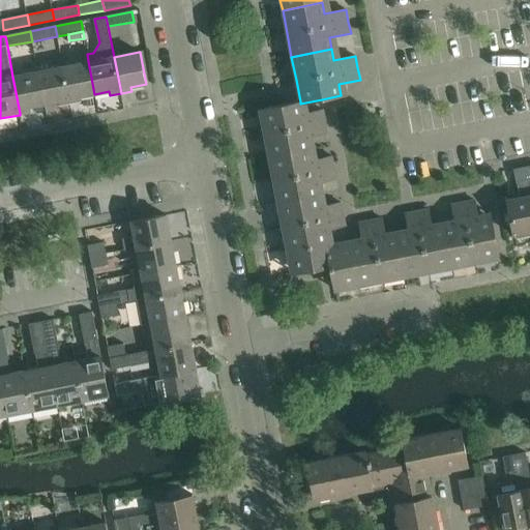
[(88,61),(63,66),(70,104),(81,101),(80,97),(94,94),(88,61)]
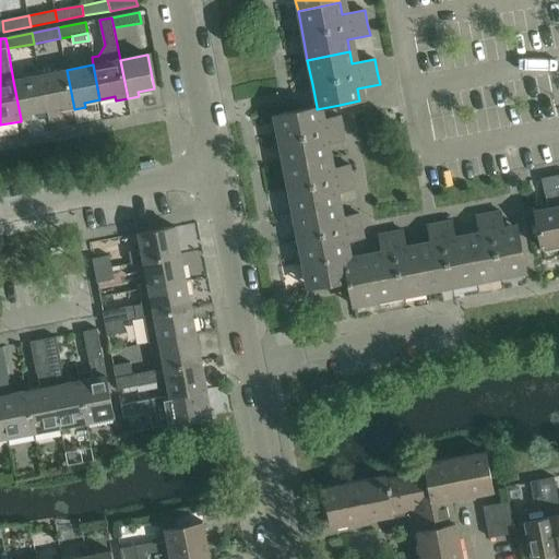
[(67,70),(40,75),(47,110),(62,107),(62,111),(74,109),(67,70)]
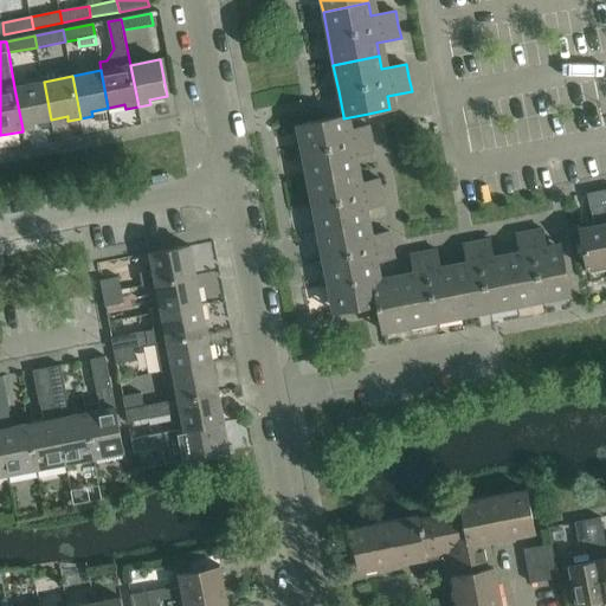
[(44,82),(14,88),(23,129),(34,127),(34,122),(51,120),(44,82)]
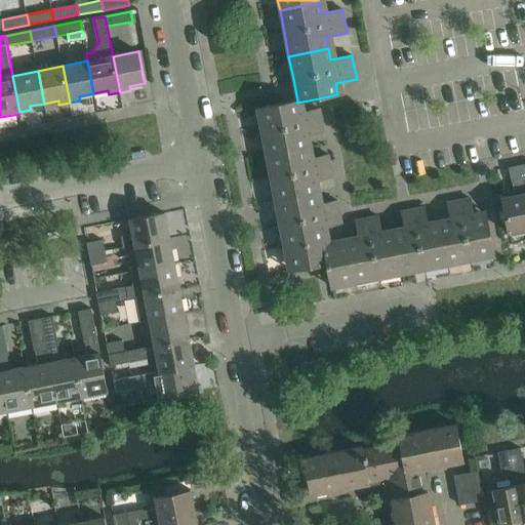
[(297,101),(256,109),(261,132),(266,156),(307,148),(305,136),(325,132),(323,120),(321,109),(299,113),(297,103),(297,101)]
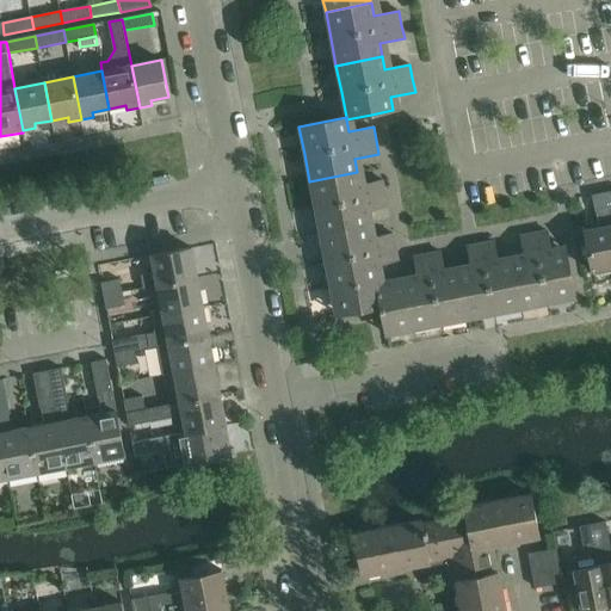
[(357,172),(309,181),(315,208),(320,235),(368,226),(365,213),(389,208),(387,195),(384,181),(359,185),(357,172)]
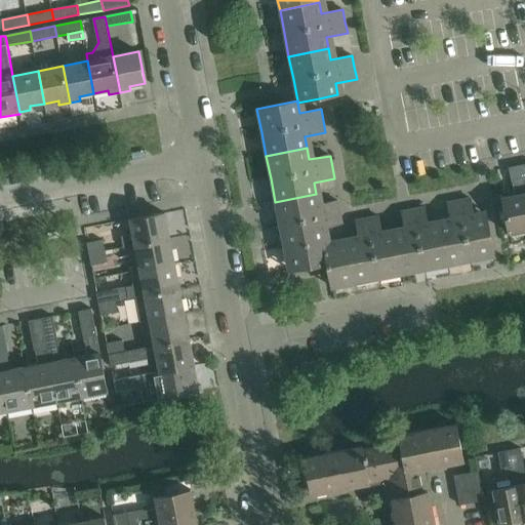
[(516,195),(503,197),(511,234),(524,230),(524,177),(523,166),(510,168),(513,182),(516,195)]
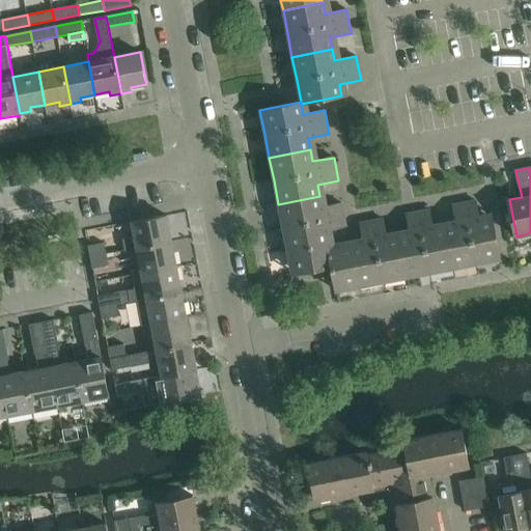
[(319,196),(278,204),(282,226),(287,248),(291,273),(330,266),(333,266),(330,251),(328,241),(326,229),(345,226),(346,225),(344,215),(342,203),(322,207),(319,196)]
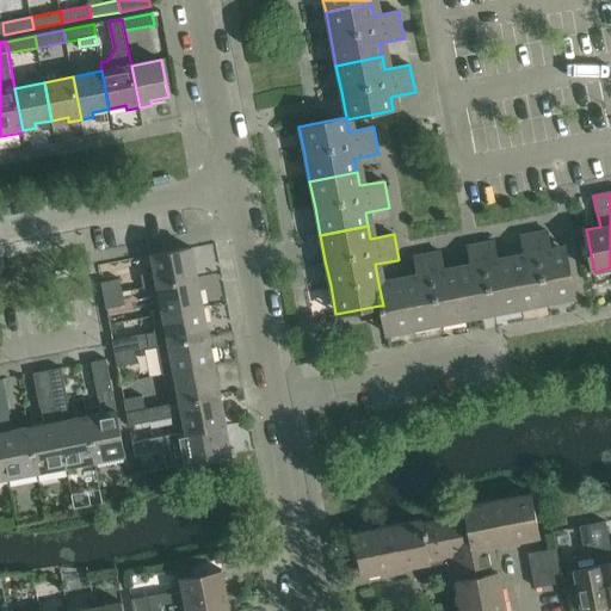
[(526,260),(513,263),(523,309),(549,303),(576,298),(567,252),(554,255),(549,230),(536,233),(522,236),(526,260)]
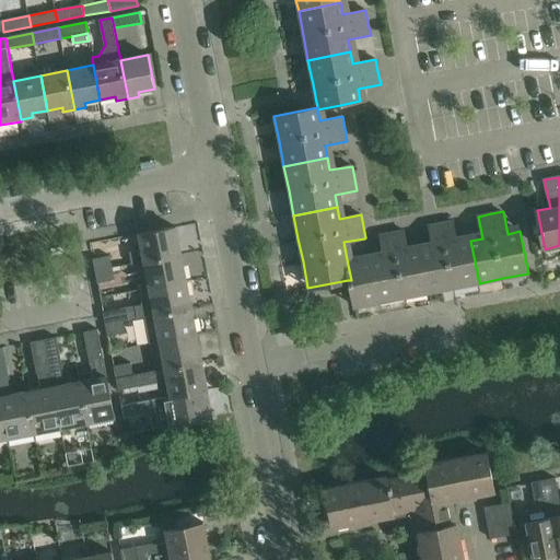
[(434,248),(421,251),(430,292),(454,288),(479,283),(470,241),(458,244),(454,221),(442,223),(430,225),(434,248)]
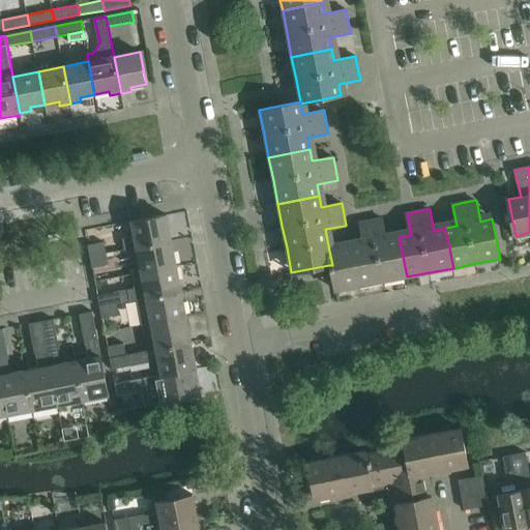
[(135,236),(123,238),(125,251),(137,248),(137,247),(172,241),(167,215),(131,222),(135,236)]
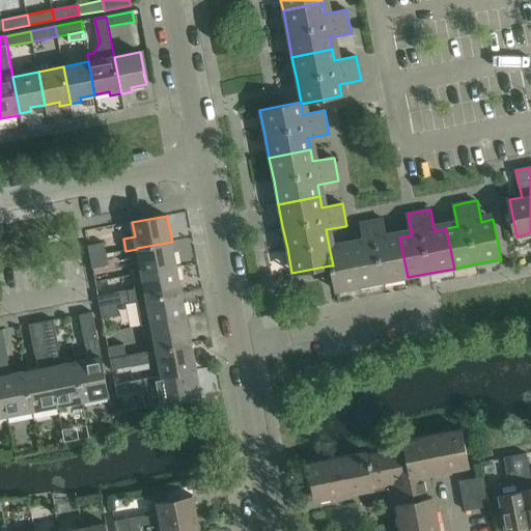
[(365,244),(330,251),(333,266),(330,266),(335,291),(337,291),(385,282),(408,277),(399,238),(388,240),(384,219),(372,221),(361,223),(363,231),(365,244)]
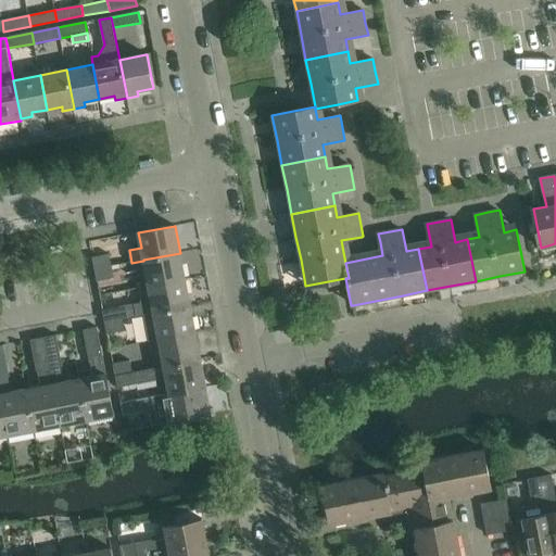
[(180,253),(143,260),(143,261),(149,286),(186,279),(180,253)]
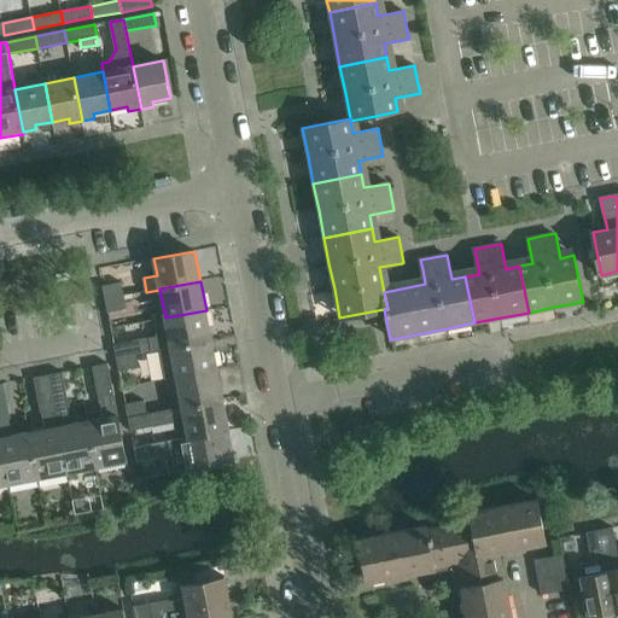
[(103,286),(105,299),(124,296),(122,283),(103,286)]
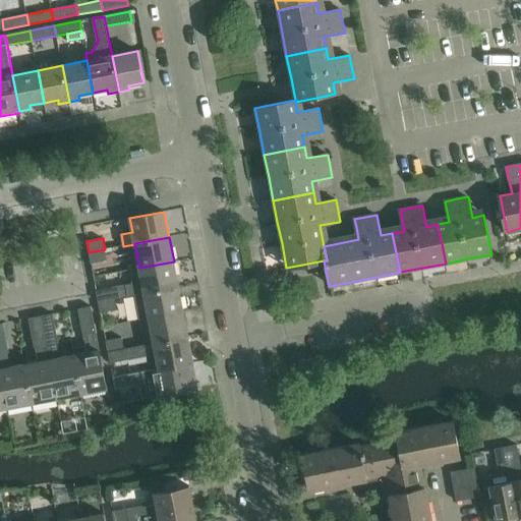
[(105,249),(89,252),(92,264),(107,261),(105,249)]
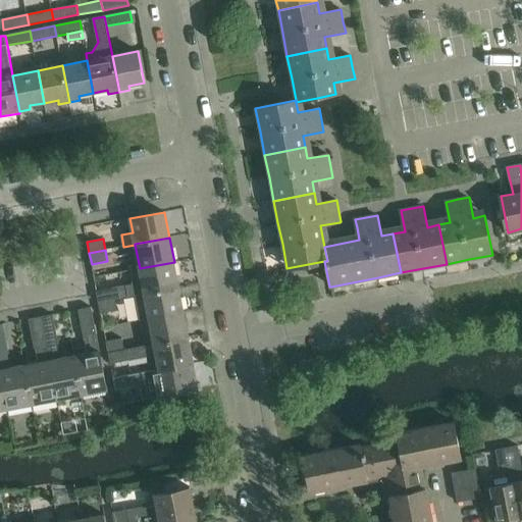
[(112,289),(97,292),(99,303),(114,300),(114,299),(128,297),(145,294),(178,286),(174,262),(140,268),(132,270),(134,281),(131,285),(127,286),(112,289)]
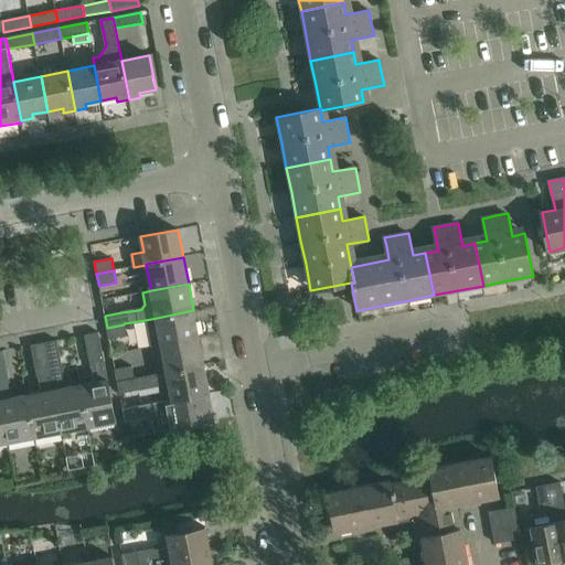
[(193,310),(157,318),(161,344),(199,338),(193,310)]
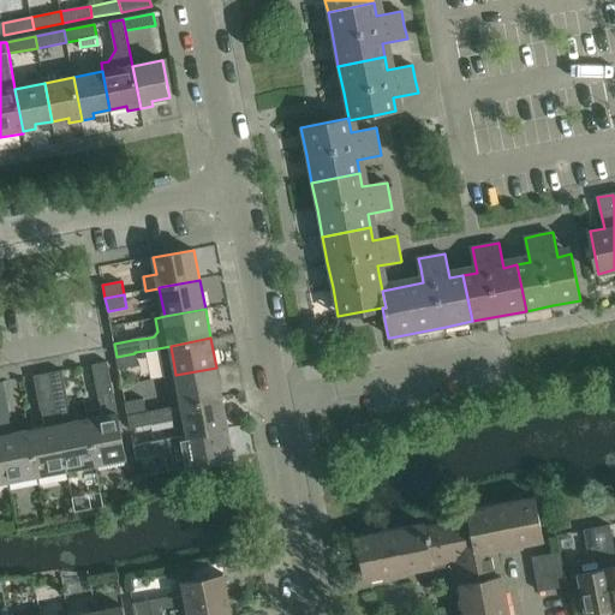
[(135,353),(117,357),(117,360),(119,369),(137,365),(135,353)]
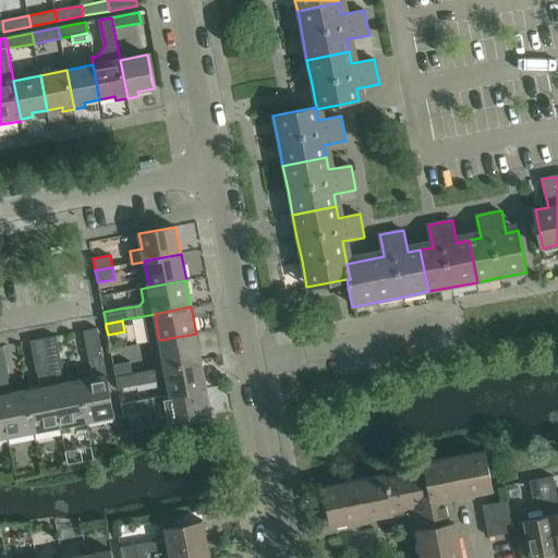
[(94,378),(80,380),(87,422),(114,416),(97,328),(84,331),(89,363),(91,362),(94,378)]
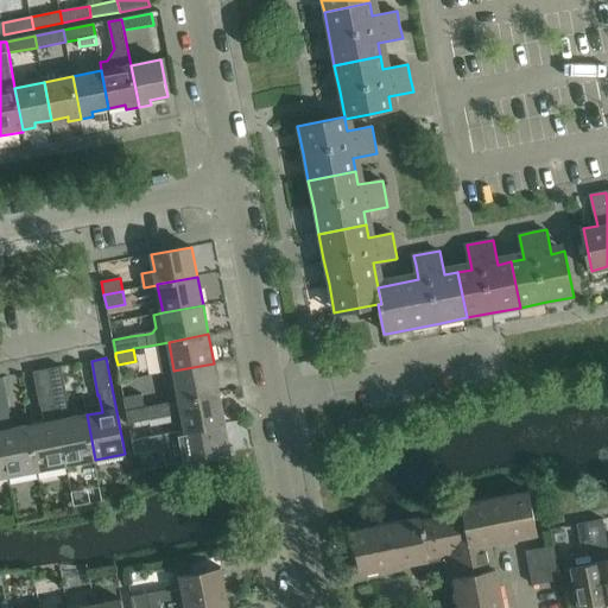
[(214,363),(173,371),(179,399),(179,400),(220,392),(214,363)]
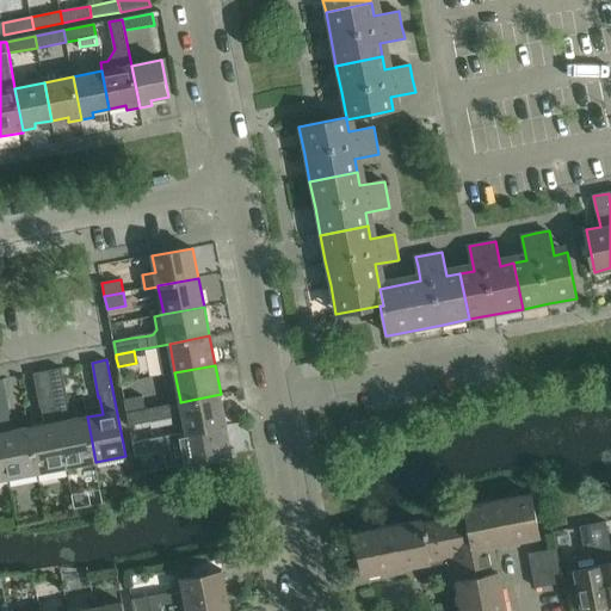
[(62,368),(48,371),(67,467),(96,462),(87,417),(71,420),(67,403),(68,402),(62,368)]
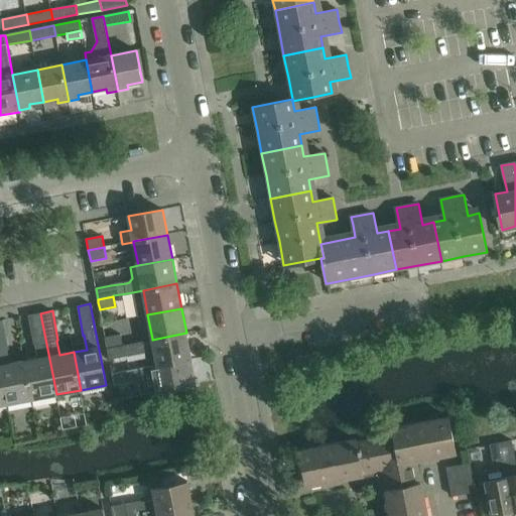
[(38,359),(24,362),(31,399),(56,394),(40,313),(28,315),(34,345),(35,345),(38,359)]
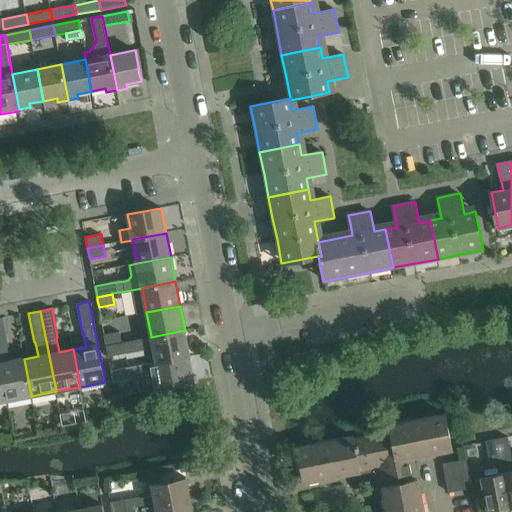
[(3,318),(0,318),(0,365),(7,401),(31,396),(24,359),(10,362),(7,347),(9,347),(3,318)]
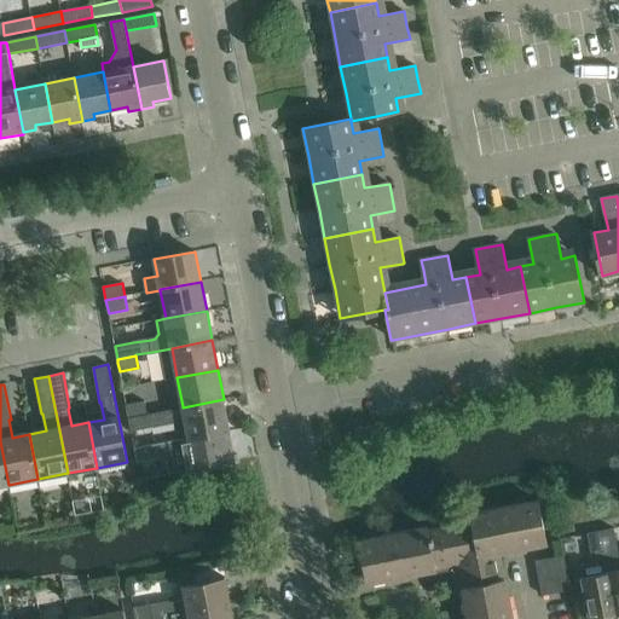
[(148,415),(128,418),(132,432),(152,427),(175,423),(180,426),(183,439),(189,438),(189,439),(229,431),(229,432),(230,432),(224,399),(183,408),(183,406),(148,412),(148,415)]
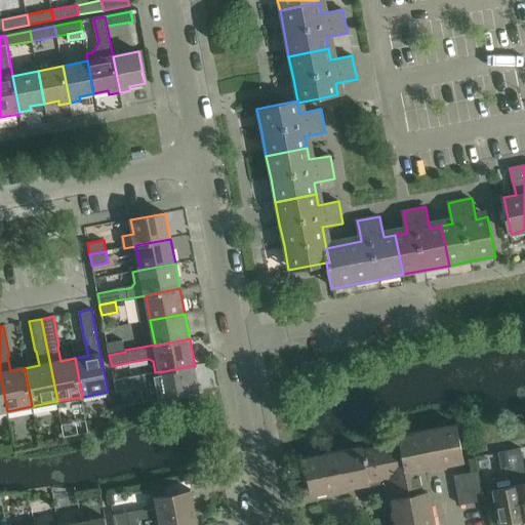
[(123,340),(107,344),(109,355),(125,352),(125,350),(123,340)]
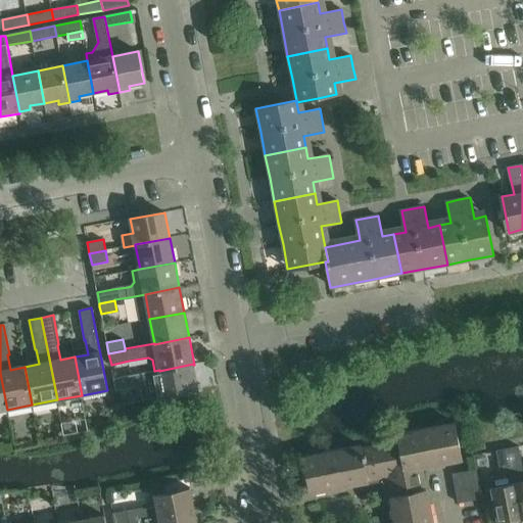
[(159,370),(154,371),(159,397),(198,390),(193,365),(193,364),(159,371),(159,370)]
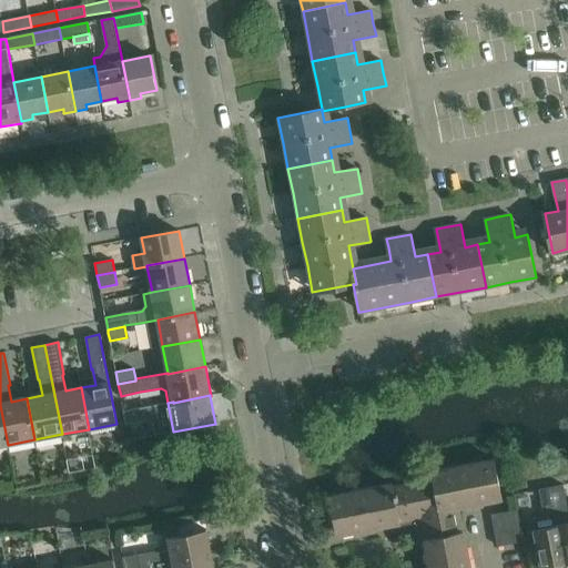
[(392,484),(330,496),(337,535),(356,531),(356,534),(374,530),(374,528),(398,523),(399,526),(418,521),(422,541),(425,540),(429,566),(427,566),(427,567),(470,567),(465,539),(464,531),(463,533),(457,507),(466,506),(467,508),(483,505),(483,503),(501,499),(495,459),(432,472),(433,479),(393,487),(392,484)]
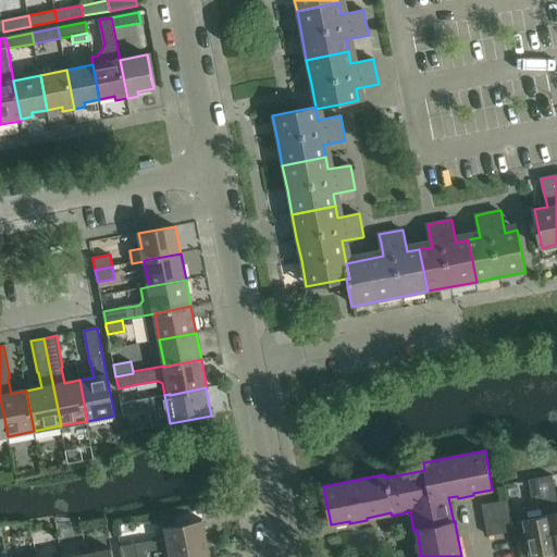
[(553,475),(541,478),(555,553),(556,552),(556,500),(556,497),(553,475)]
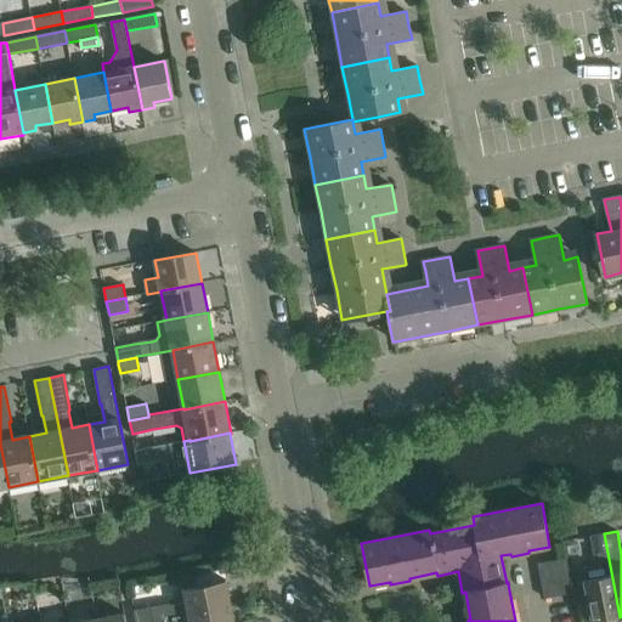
[(584,581),(572,583),(575,592),(576,604),(583,608),(584,621),(610,621),(611,621),(611,620),(620,617),(604,533),(592,536),(591,536),(595,561),(597,565),(582,567),(584,581)]
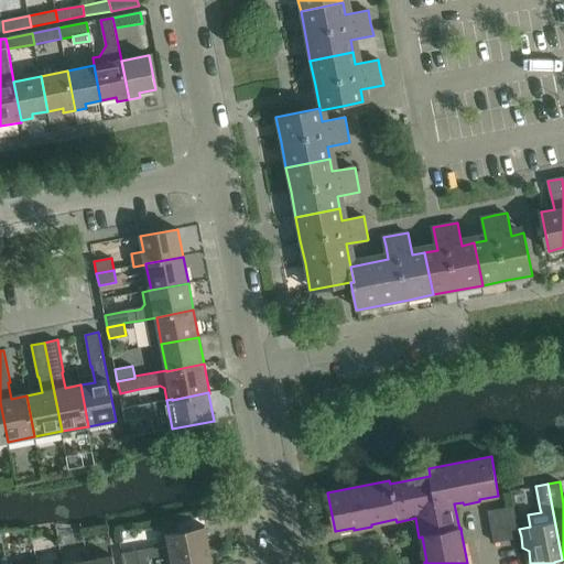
[(514,506),(489,511),(492,530),(495,542),(517,538),(521,537),(519,529),(514,506)]
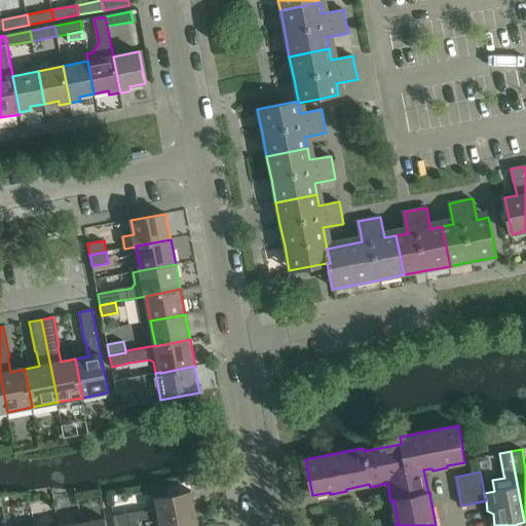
[(127,514),(114,516),(115,525),(126,525),(195,513),(191,491),(156,497),(158,510),(144,512),(144,511),(127,514)]
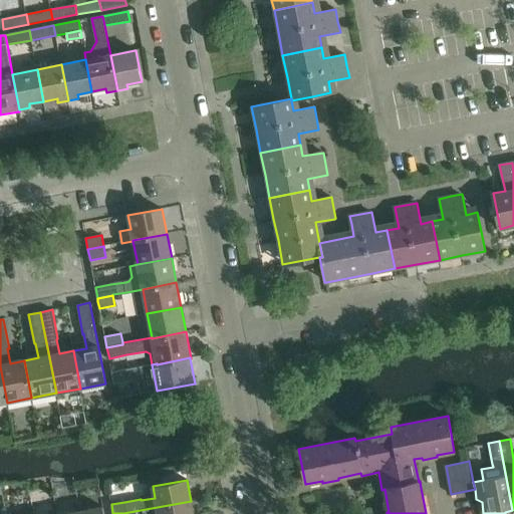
[(193,513),(191,501),(123,513),(193,513)]
